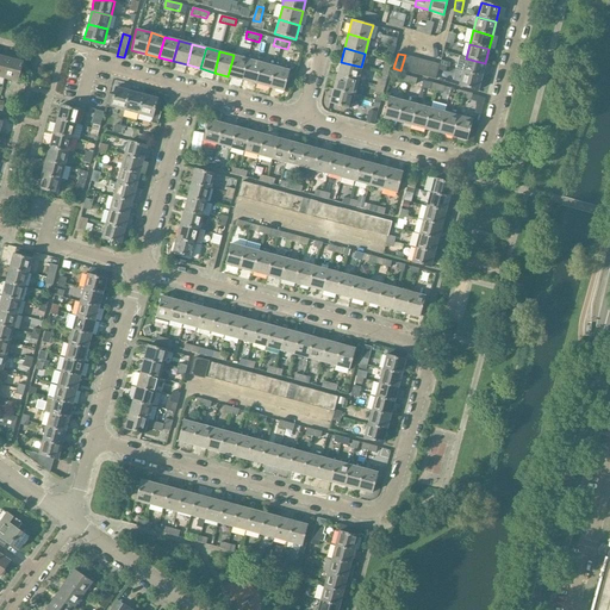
[(242,80),(248,58),(234,55),(228,76),(242,80)]
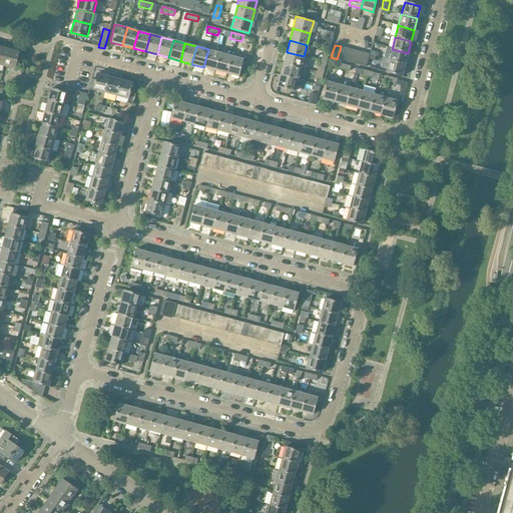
[(343,61),(346,48),(341,46),(337,59),(343,61)]
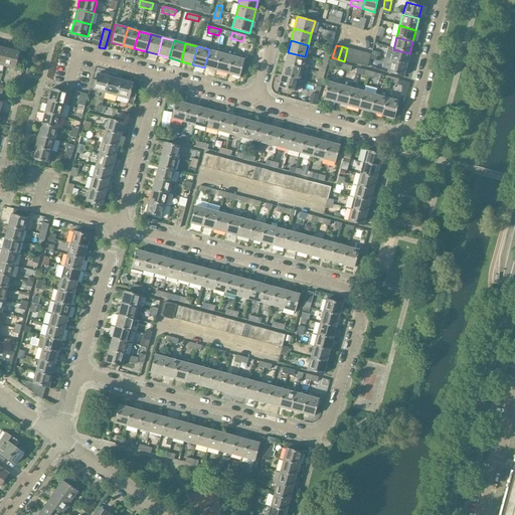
[(0,64),(4,66),(9,49),(0,47),(0,64)]
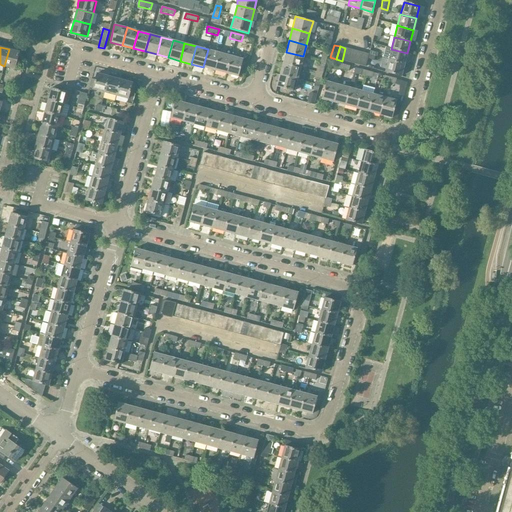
[(407,53),(391,49),(385,47),(382,58),(388,60),(404,64),(407,53)]
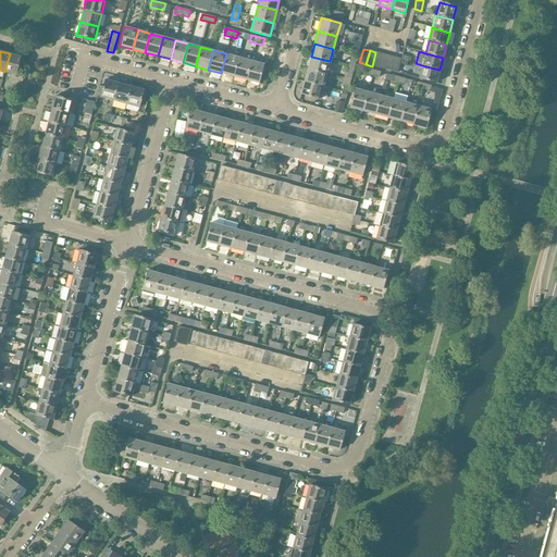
[(379,67),(382,54),(375,52),(372,66),(379,67)]
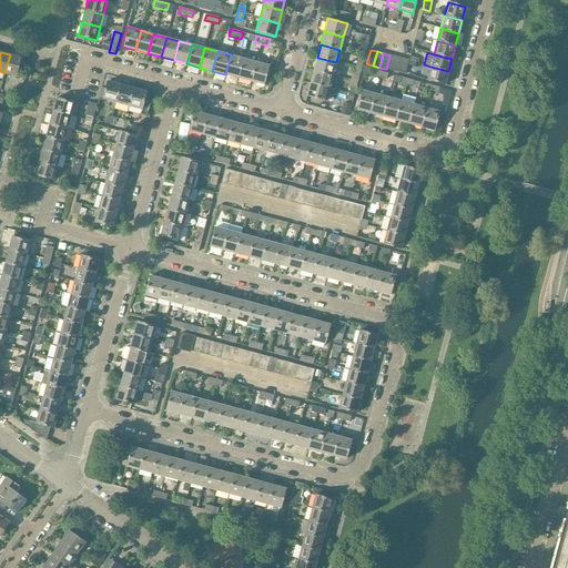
[(17,77),(21,58),(10,54),(4,73),(17,77)]
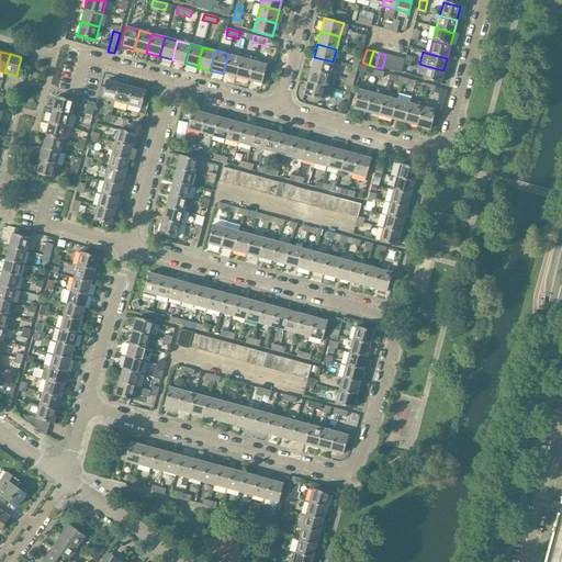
[(235,77),(240,58),(228,54),(223,74),(235,77)]
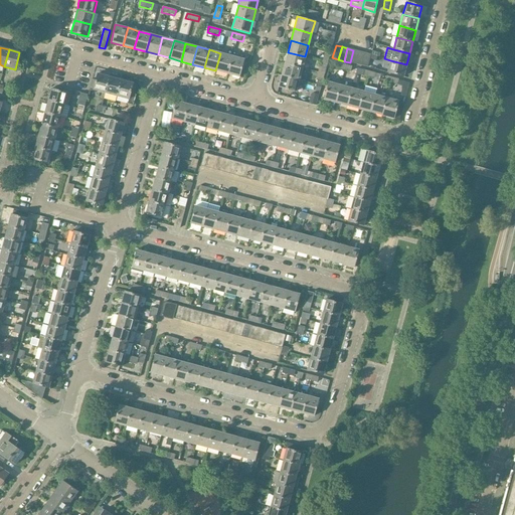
[(355,64),(359,51),(353,50),(350,62),(355,64)]
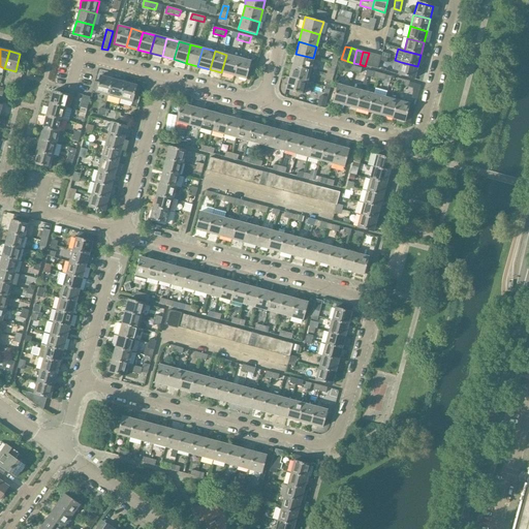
[(371,67),(374,55),(369,53),(365,66),(371,67)]
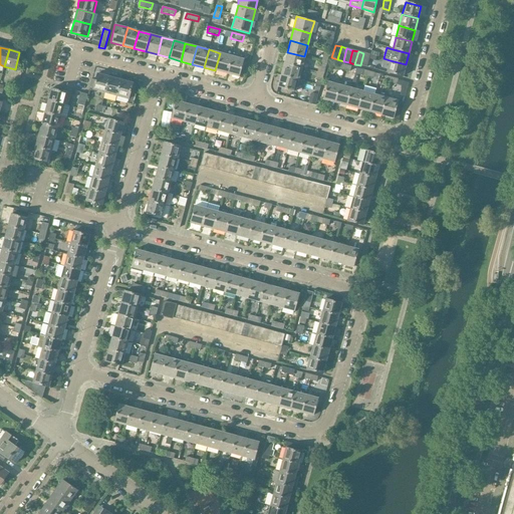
[(301,68),(304,56),(287,52),(283,63),(301,68)]
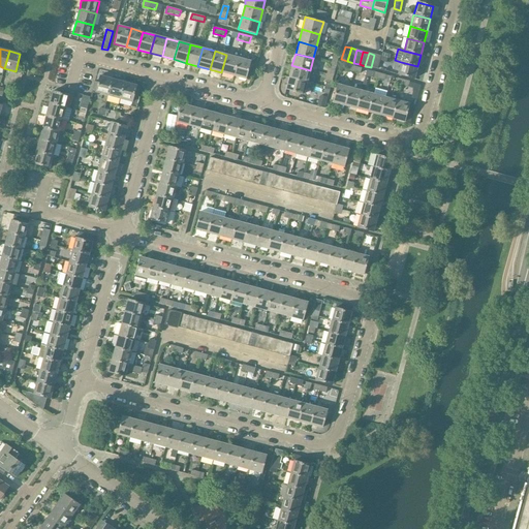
[(234,75),(239,58),(226,55),(221,72),(234,75)]
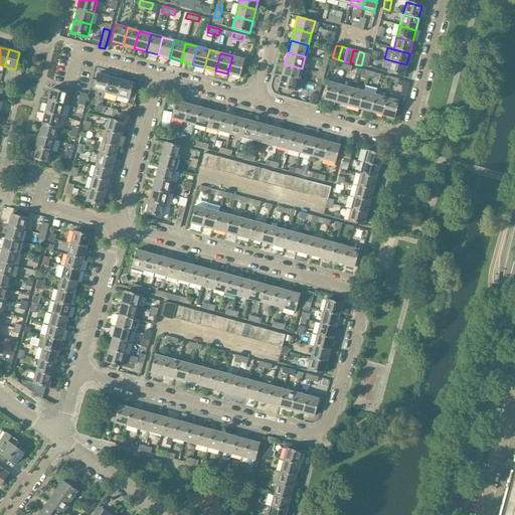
[(367,67),(369,59),(370,55),(370,54),(364,53),(361,65),(367,67)]
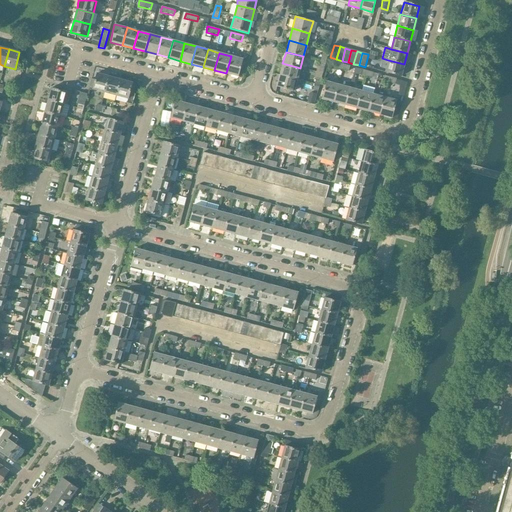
[(238,76),(243,59),(231,56),(226,73),(238,76)]
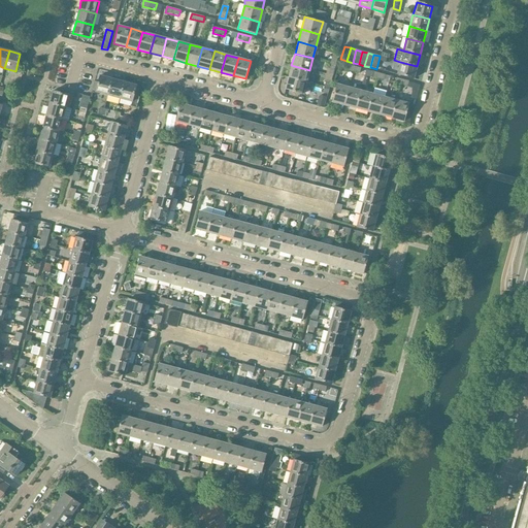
[(414,78),(417,66),(400,62),(397,74),(414,78)]
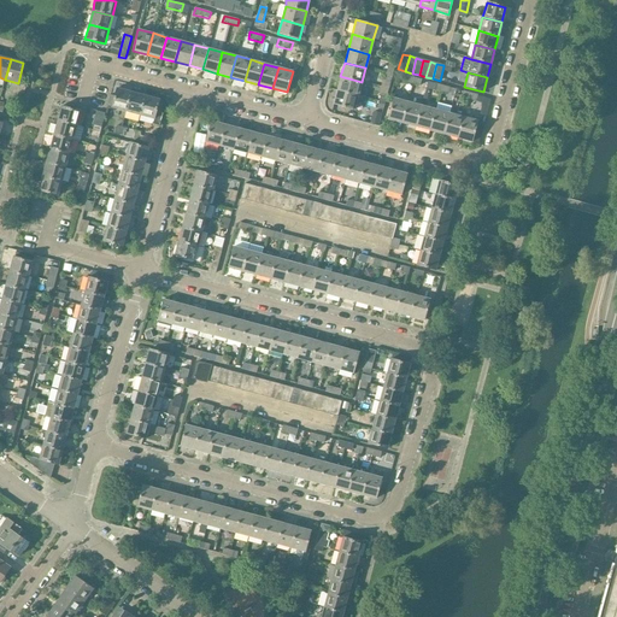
[(358,95),(362,82),(340,76),(336,90),(358,95)]
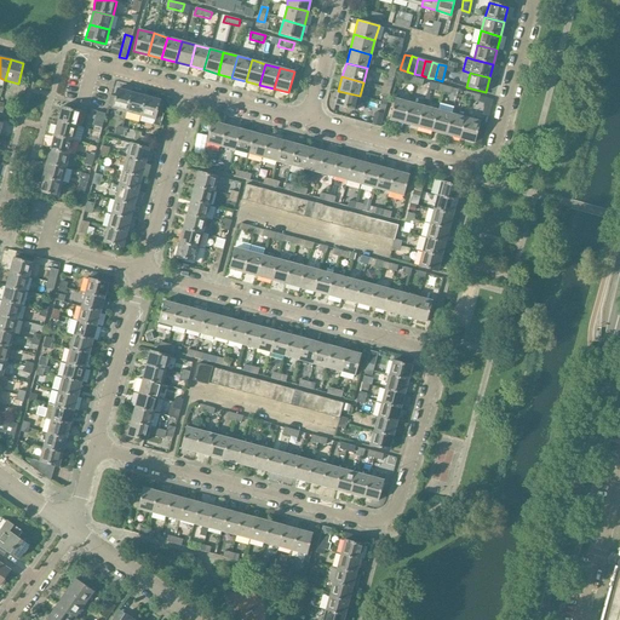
[(126,112),(131,92),(118,89),(115,97),(110,96),(108,107),(112,108),(126,112)]
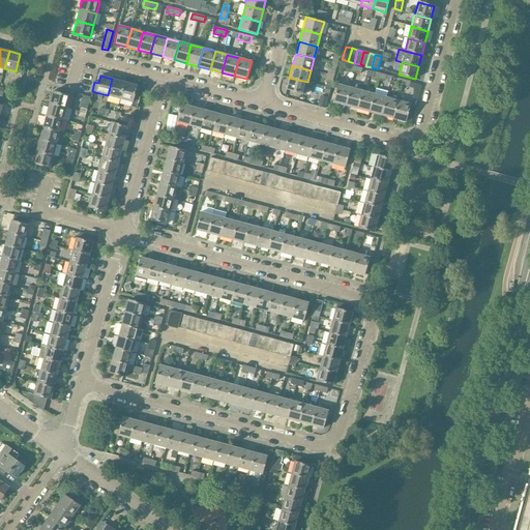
[(304,94),(307,82),(289,78),(286,90),(304,94)]
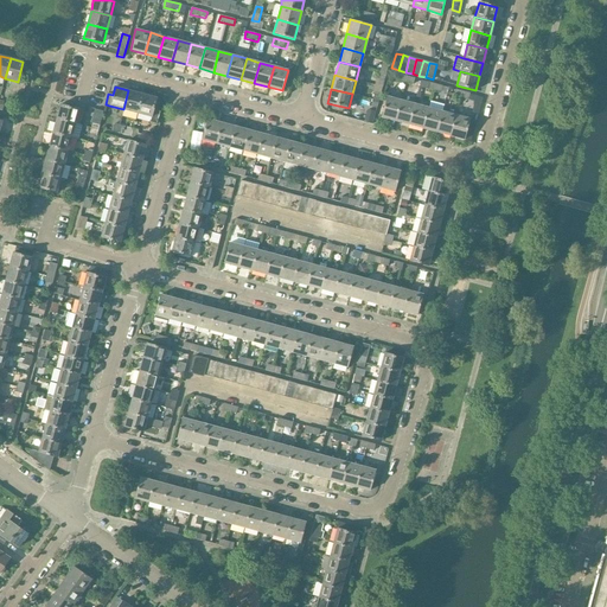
[(138,113),(142,94),(128,90),(123,109),(138,113)]
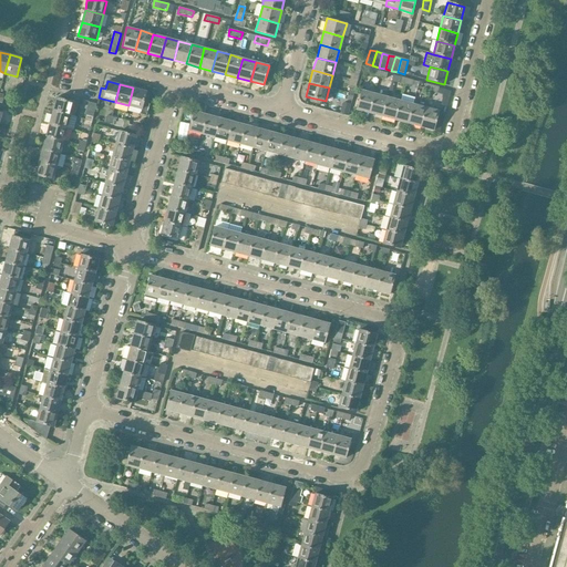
[(143,102),(146,91),(133,88),(129,105),(142,109),(140,114),(146,115),(150,103),(143,102)]
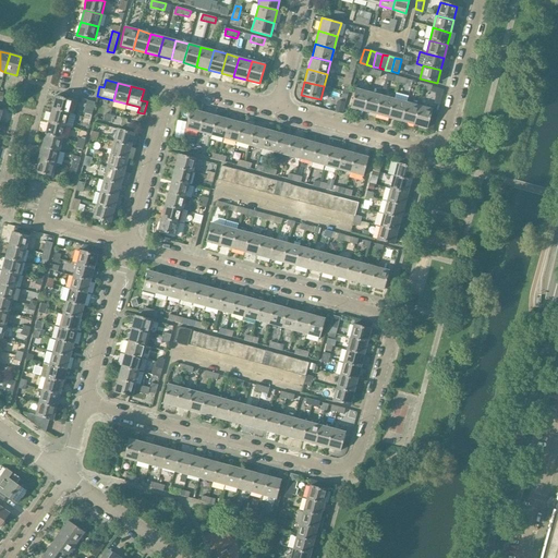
[(363,111),(368,93),(355,89),(350,108),(363,111)]
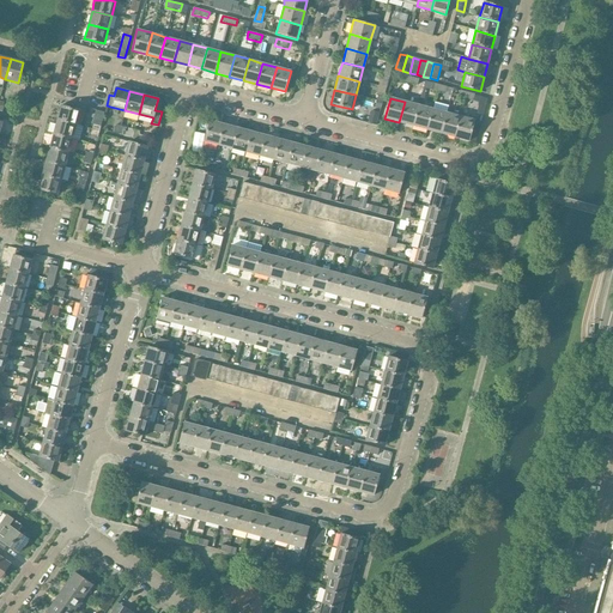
[(413,126),(418,105),(405,102),(399,122),(413,126)]
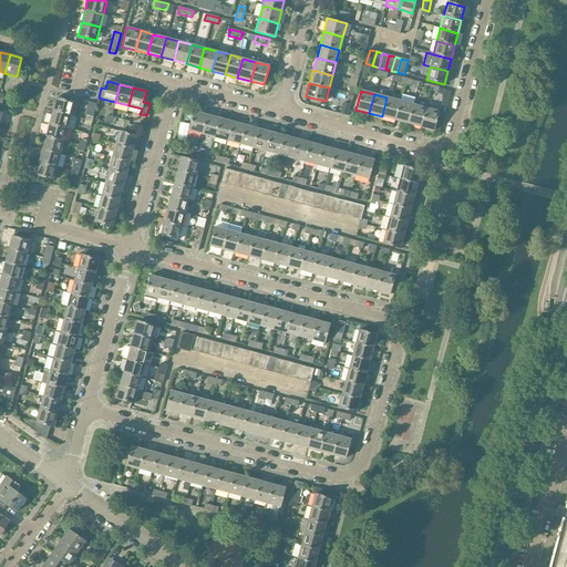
[(74,116),(80,99),(68,96),(66,101),(57,98),(53,111),(70,115),(74,116)]
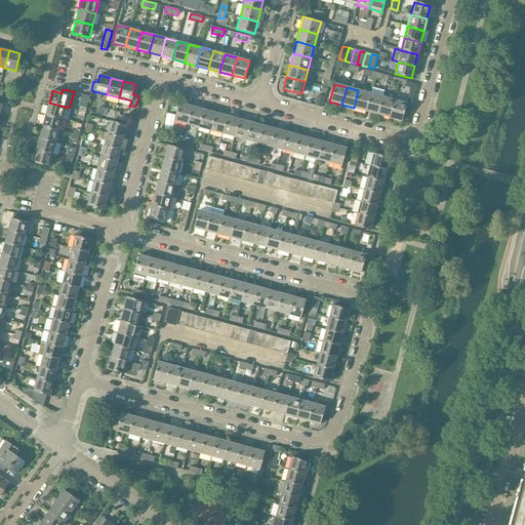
[(365,111),(370,93),(358,90),(354,108),(365,111)]
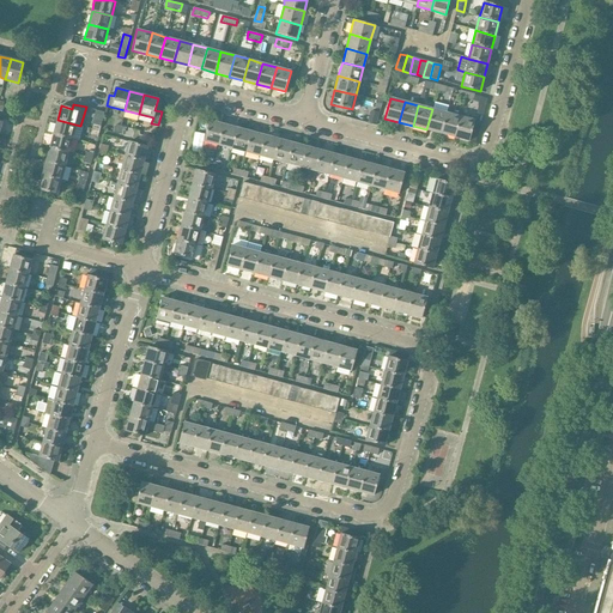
[(93,123),(102,125),(104,110),(96,109),(93,123)]
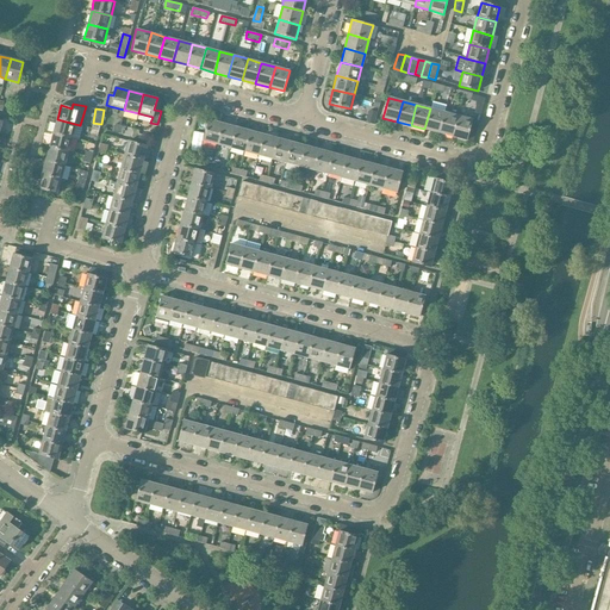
[(439,134),(443,113),(430,109),(424,129),(439,134)]
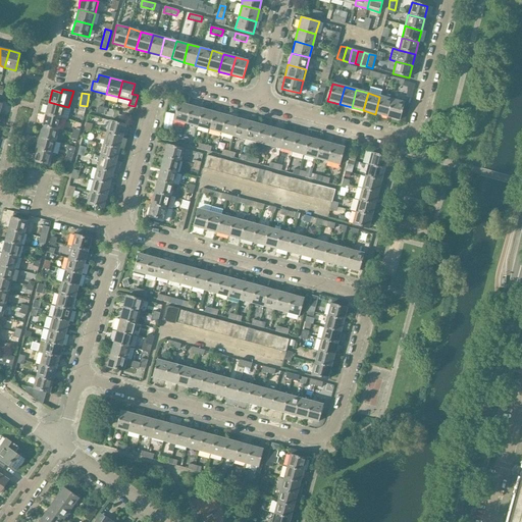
[(386,117),(392,100),(379,97),(375,114),(386,117)]
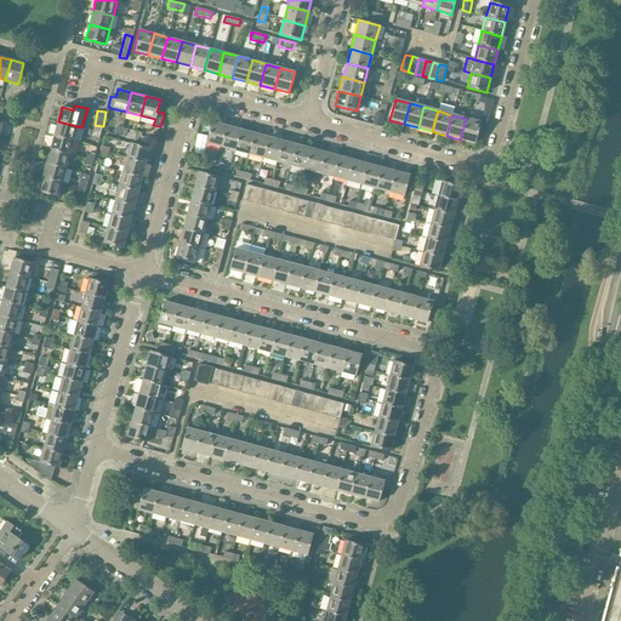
[(474,143),(480,123),(466,119),(460,140),(474,143)]
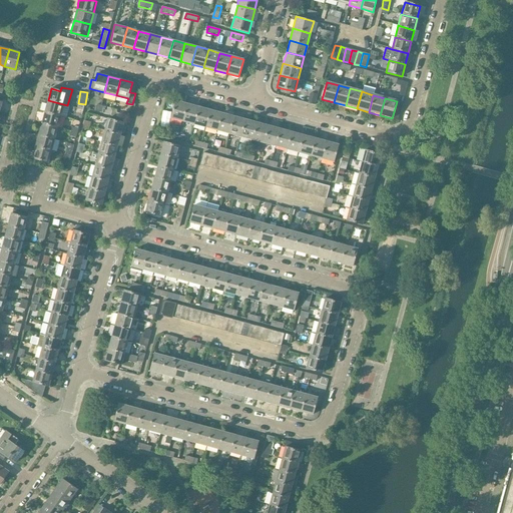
[(60,116),(63,104),(48,100),(44,111),(60,116)]
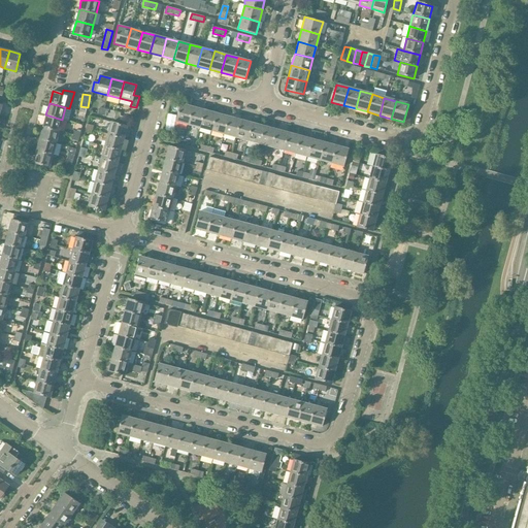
[(188,125),(193,106),(180,103),(175,122),(188,125)]
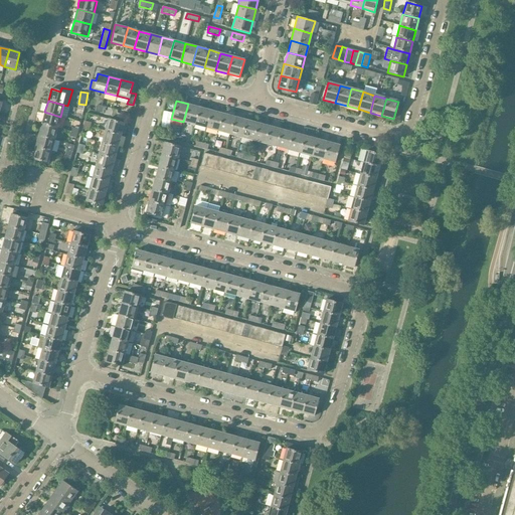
[(194,125),(199,108),(188,104),(183,122),(194,125)]
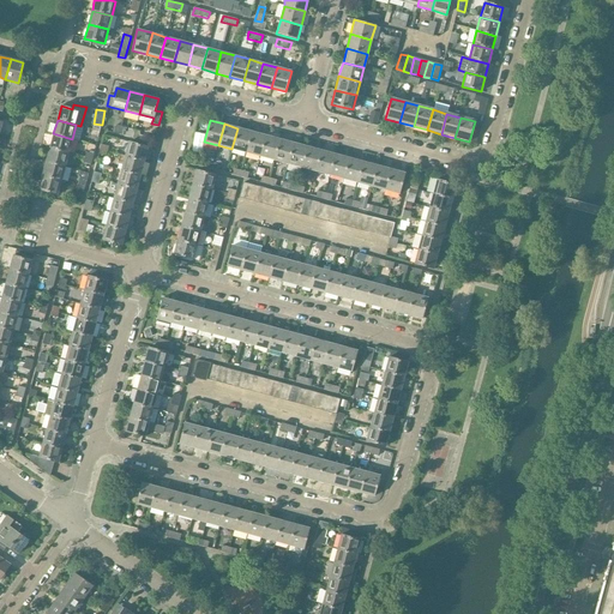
[(246,152),(252,132),(238,128),(232,149),(246,152)]
